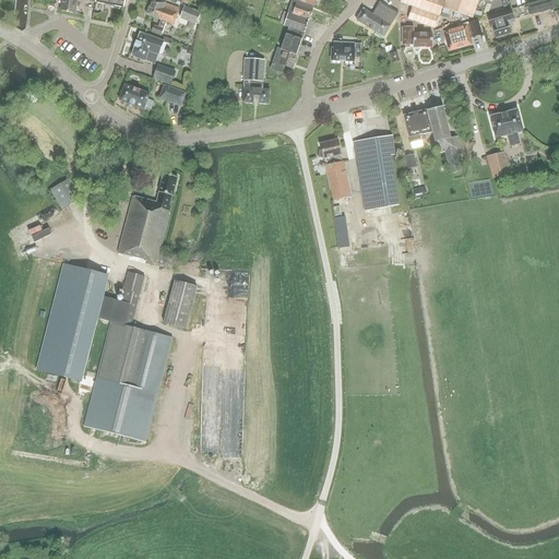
[(76,0),(83,0),(95,2),(95,0),(61,0),(60,11),(74,14),(76,0)]
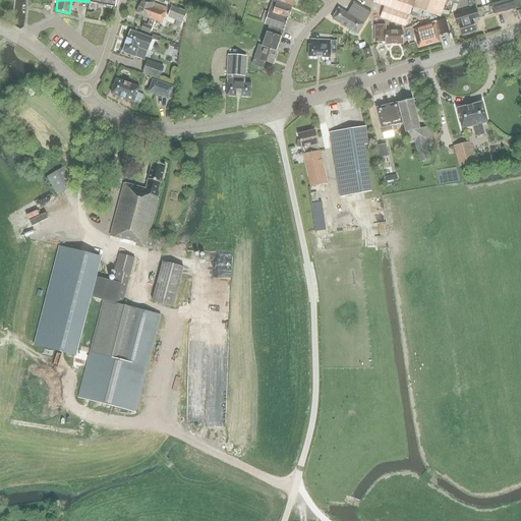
[(154,3),(146,0),(140,0),(136,13),(150,18),(147,25),(143,23),(141,31),(150,33),(155,20),(161,23),(167,8),(154,3)]
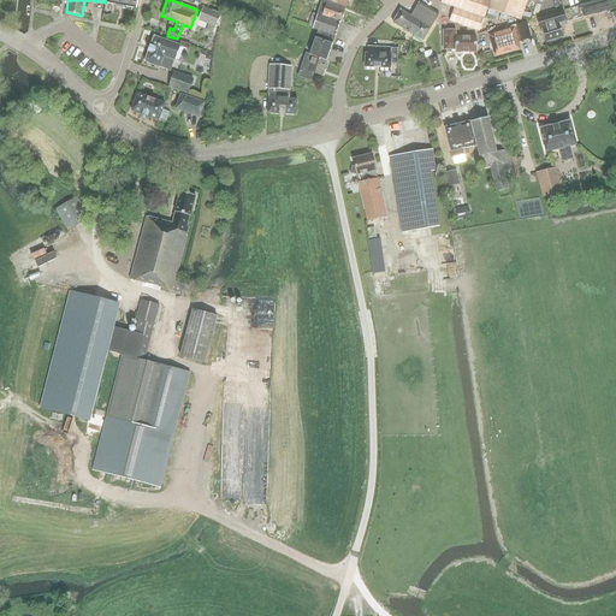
[(339,22),(343,11),(342,10),(343,7),(323,0),(318,15),(339,22)]
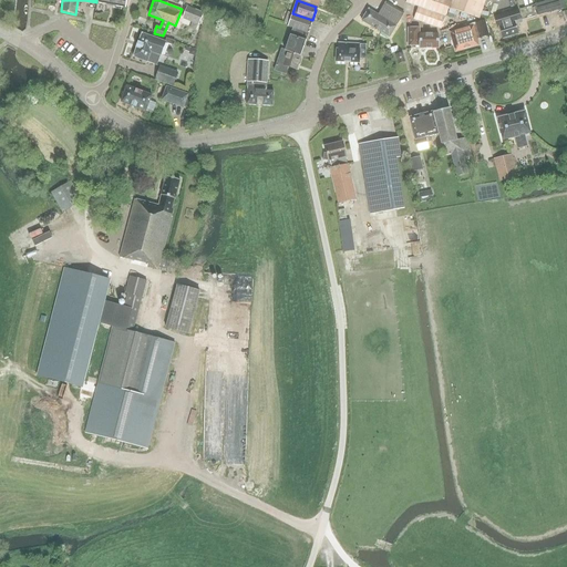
[(406,0),(405,2),(418,7),(413,19),(441,29),(441,28),(442,28),(443,26),(442,24),(445,17),(449,8),(478,19),(485,0),(406,0)]
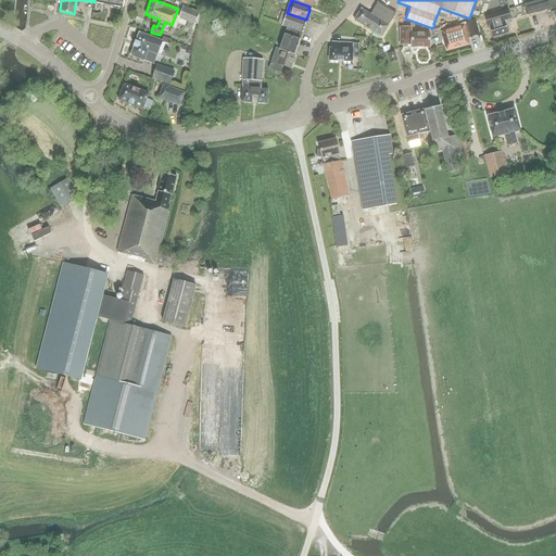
[(550,0),(539,0),(525,4),(528,15),(553,9),(550,0)]
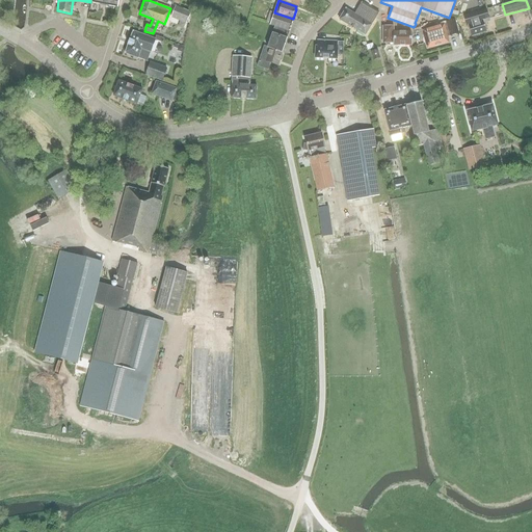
[(365,35),(378,12),(362,2),(354,14),(345,8),(339,20),(365,35)]
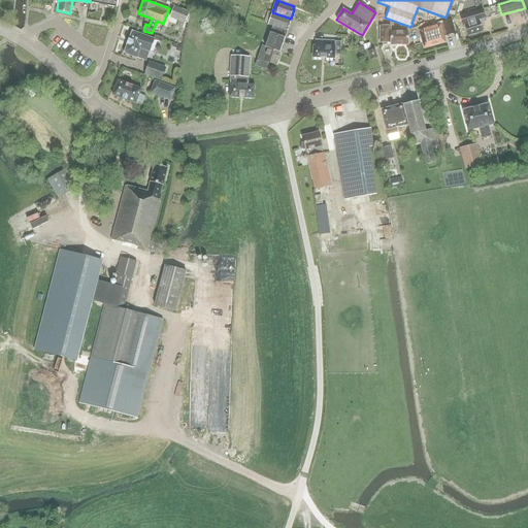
[(170,18),(185,23),(189,12),(174,6),(170,18)]
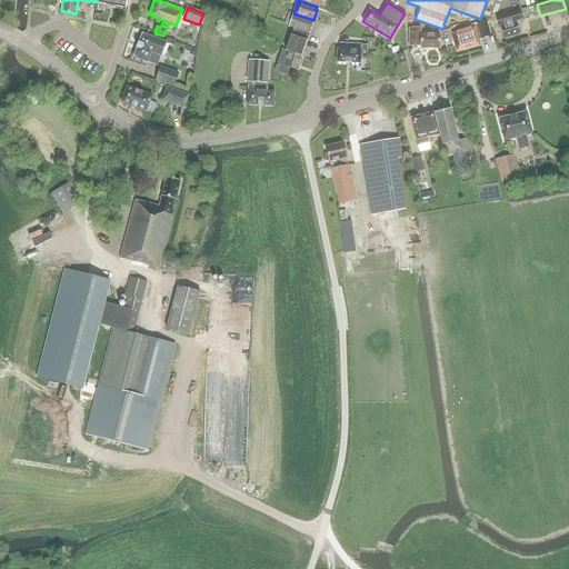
[(520,35),(516,21),(522,20),(519,10),(488,19),(492,30),(500,27),(503,39),(520,35)]
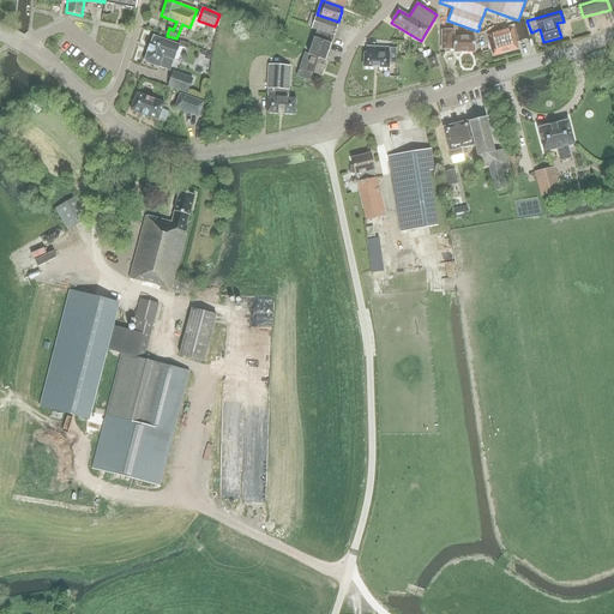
[(308,54),(326,60),(338,23),(315,14),(315,16),(313,24),(312,29),(317,30),(314,38),(308,54)]
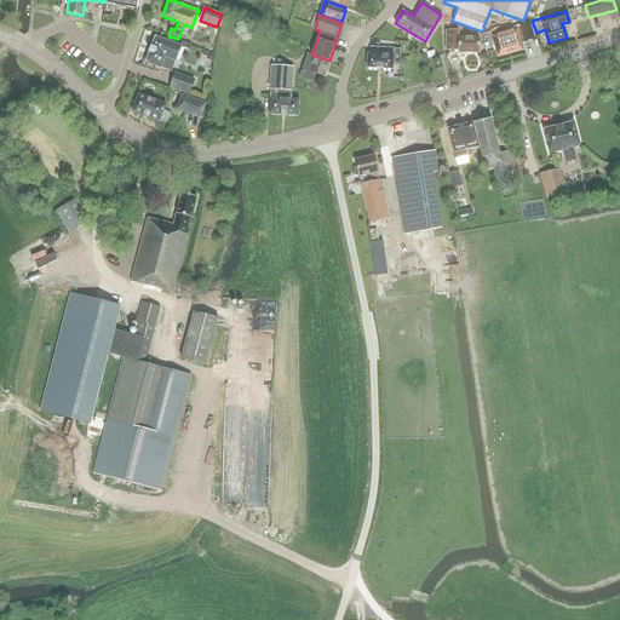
[(524,41),(534,39),(529,22),(520,26),(521,27),(492,35),(493,42),(498,57),(523,50),(521,41),(524,41)]
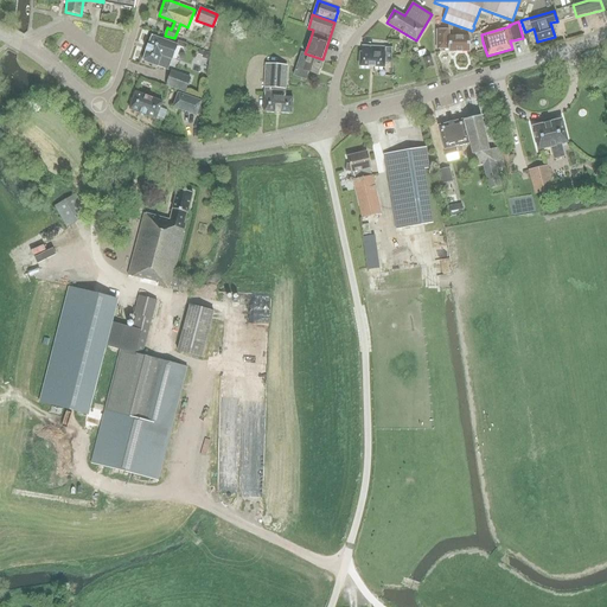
[(468,37),(467,31),(460,31),(460,37),(448,37),(448,30),(436,30),(436,49),(448,49),(448,52),(470,52),(468,37)]
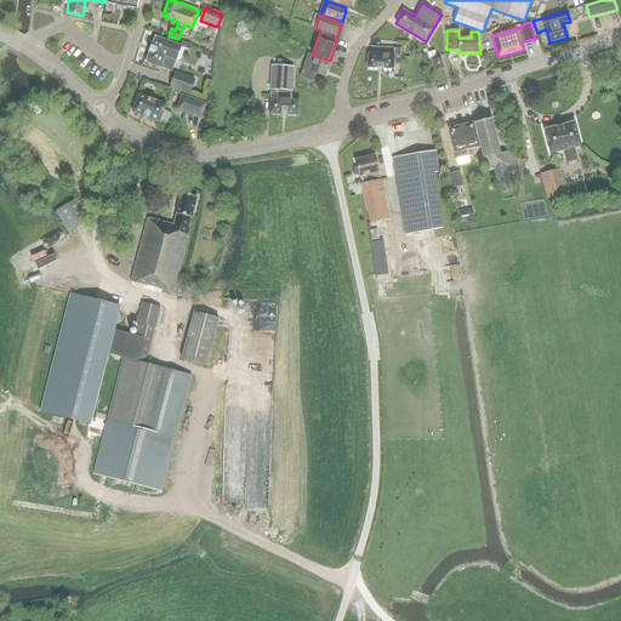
[(176,61),(181,46),(155,36),(146,62),(169,70),(172,60),(176,61)]
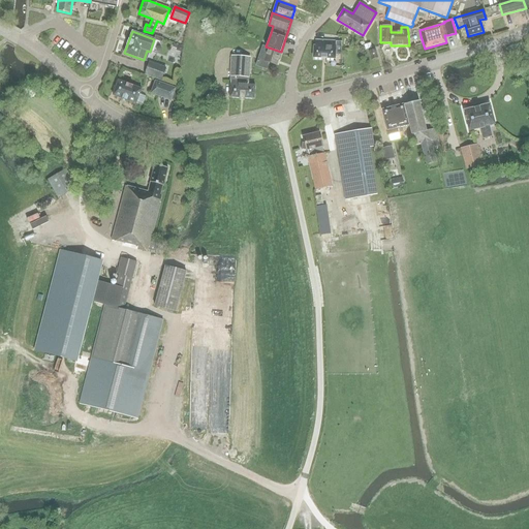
[(341,55),(342,41),(315,40),(315,45),(313,45),(312,58),(335,59),(335,55),(341,55)]
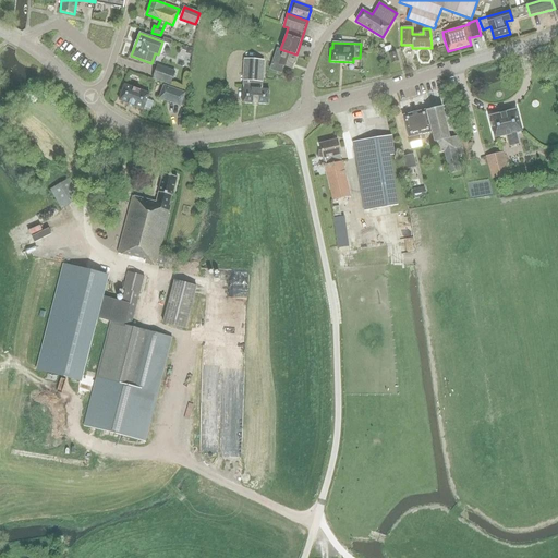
[(193,49),(183,46),(182,49),(186,51),(187,55),(191,56),(193,49)]
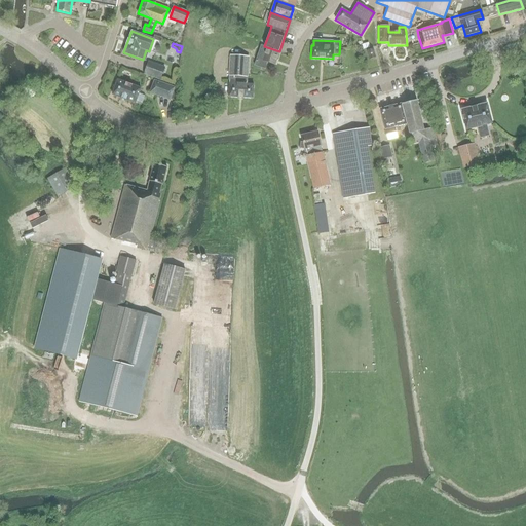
[(274,65),(279,51),(264,46),(261,45),(254,66),(264,69),(267,62),(274,65)]
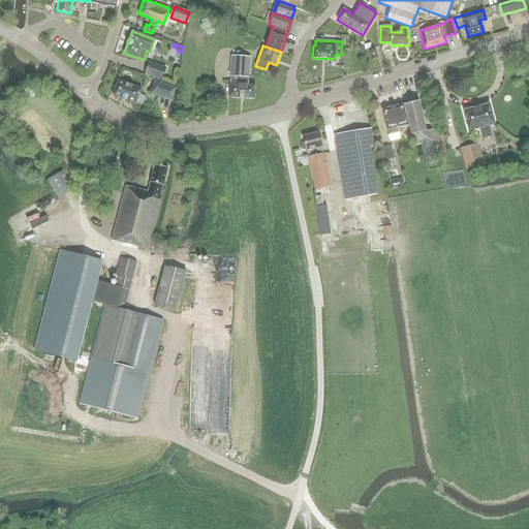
[(254,99),(255,85),(248,85),(250,58),(231,57),(229,82),(230,82),(229,97),(254,99)]
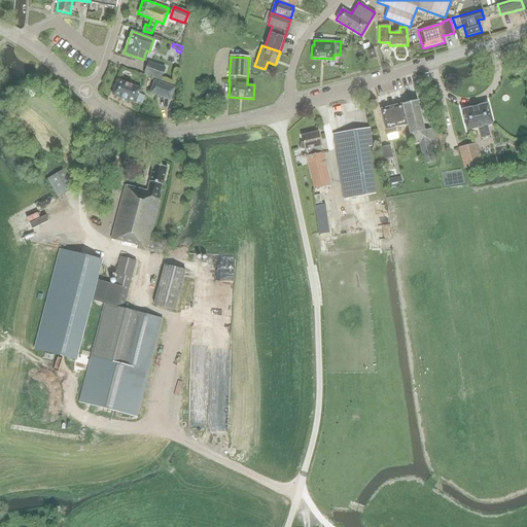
[(161,80),(165,68),(148,62),(144,74),(161,80)]
